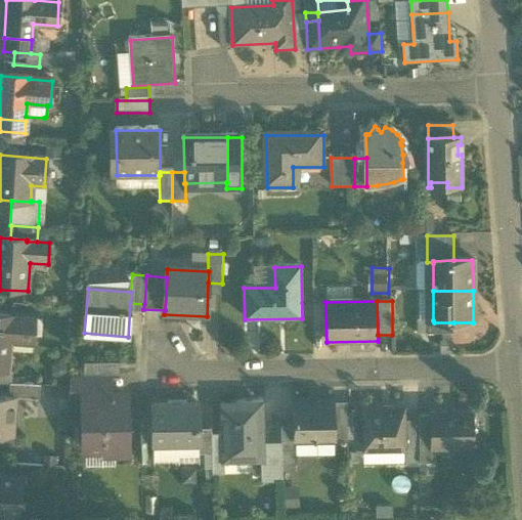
[(0,372),(9,373),(11,342),(36,344),(37,320),(13,318),(13,316),(0,315),(0,372)]
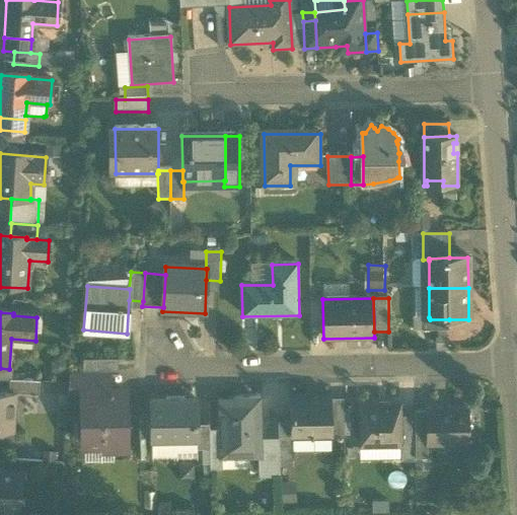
[(424,317),(424,332),(449,332),(449,319),(430,319),(429,317),(424,317)]
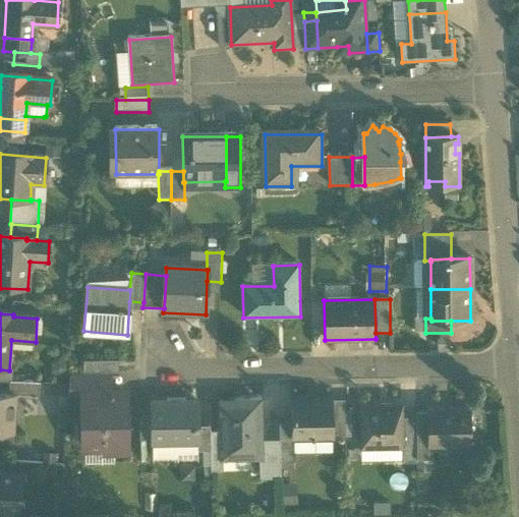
[(84,362),(84,374),(120,374),(120,361),(84,362)]
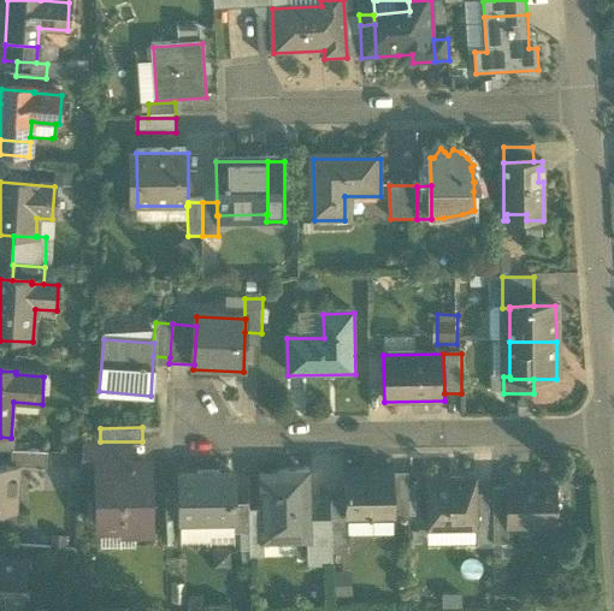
[(0,452),(10,454),(11,438),(0,437),(0,452)]
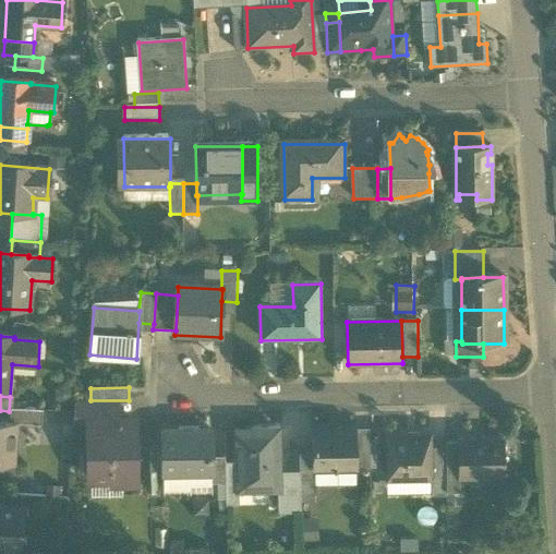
[(108,402),(108,404),(108,423),(122,423),(121,402),(108,402)]
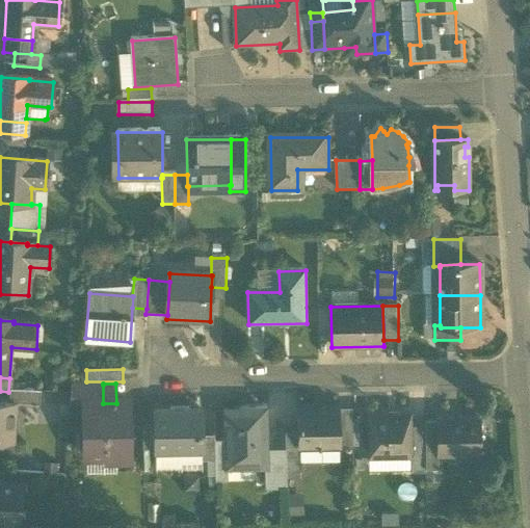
[(74,386),(71,406),(85,406),(85,403),(103,403),(103,385),(74,386)]
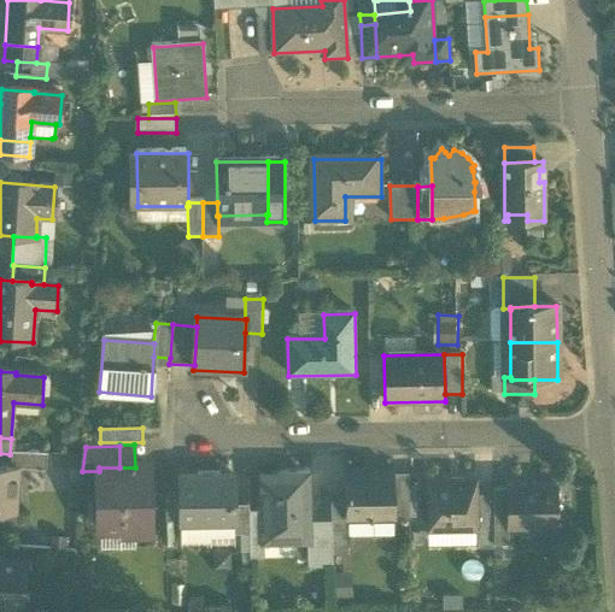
[(17,469),(46,471),(47,457),(10,454),(10,466),(17,468),(17,469)]
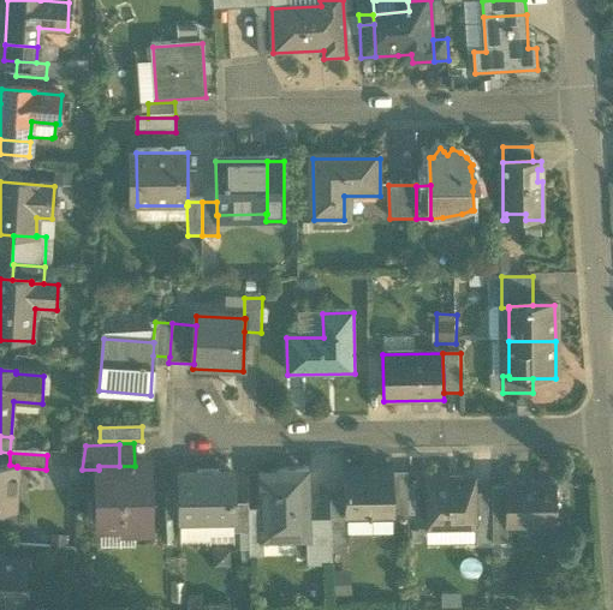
[(0,510),(15,513),(17,467),(17,466),(10,465),(0,464),(0,510)]
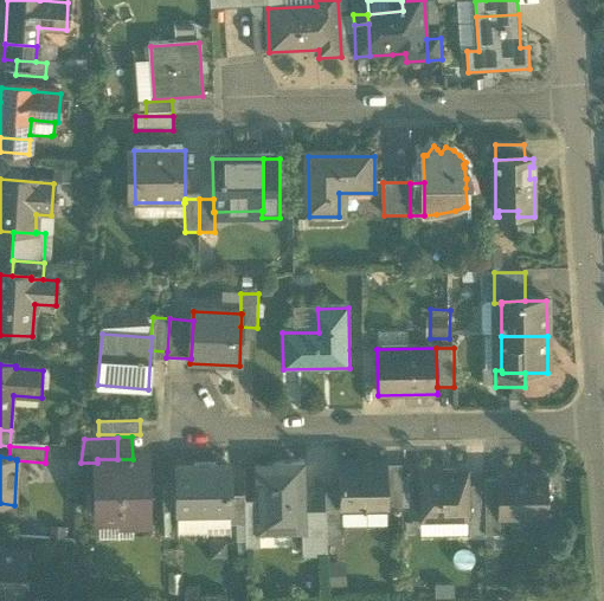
[(121,522),(121,527),(151,525),(148,458),(133,459),(117,459),(97,459),(97,463),(98,523),(121,522)]
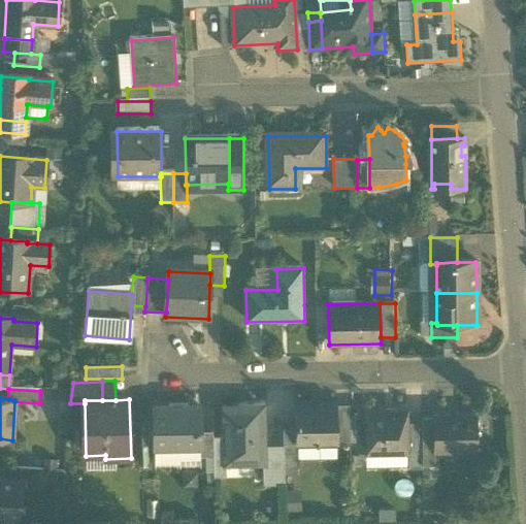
[(298,433),(298,448),(299,448),(338,447),(337,410),(297,411),(298,433)]
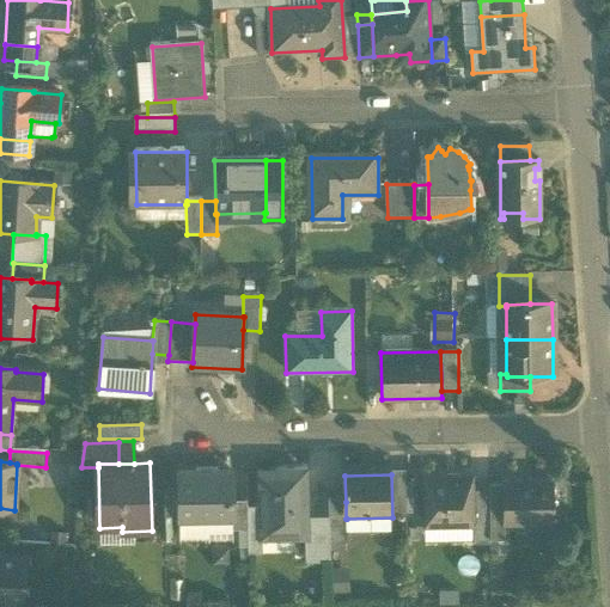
[(391,474),(392,517),(407,517),(407,474),(391,474)]
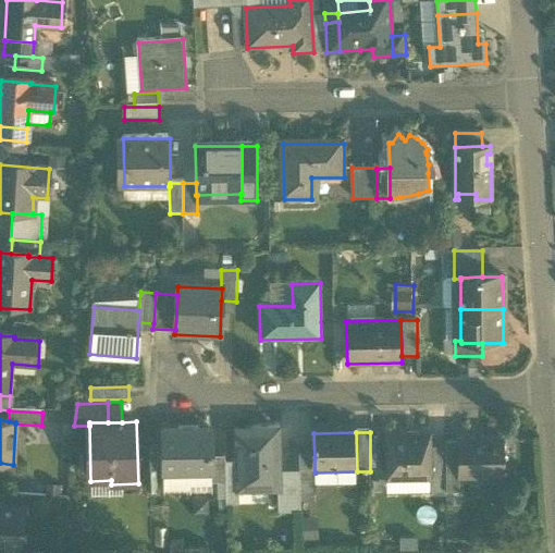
[(239,466),(241,494),(279,493),(280,493),(280,479),(279,434),(239,434),(239,466)]
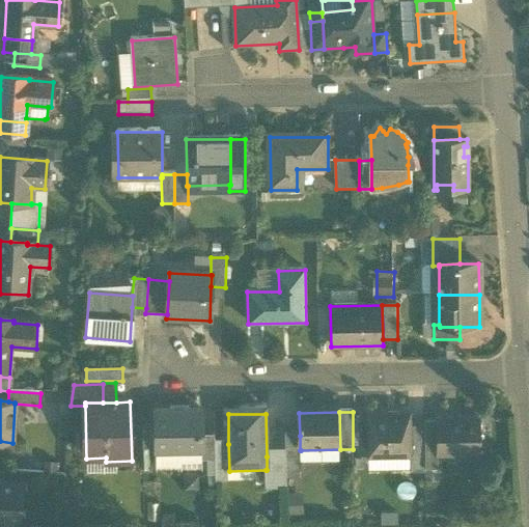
[(156,416),(157,458),(201,456),(203,456),(203,440),(202,416),(156,416)]
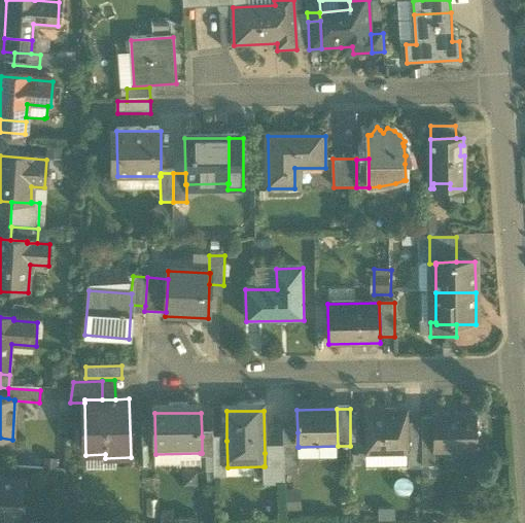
[(366,415),(368,456),(409,455),(408,426),(408,414),(366,415)]
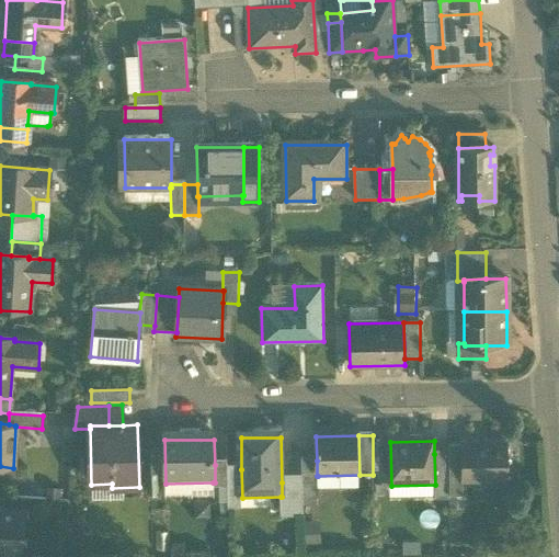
[(464,448),(464,484),(505,482),(504,444),(463,445),(464,448)]
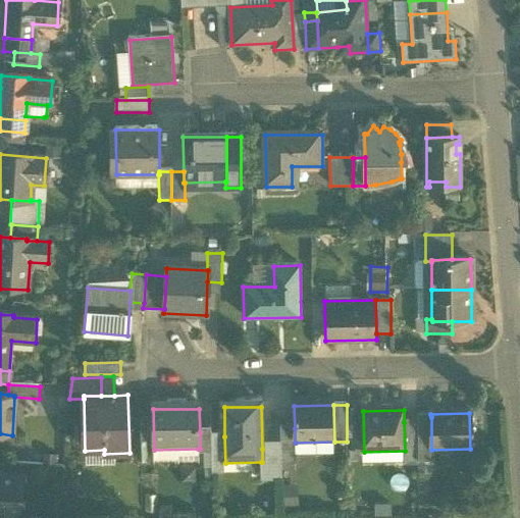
[(418,418),(418,422),(419,464),(432,464),(431,450),(431,417),(418,418)]
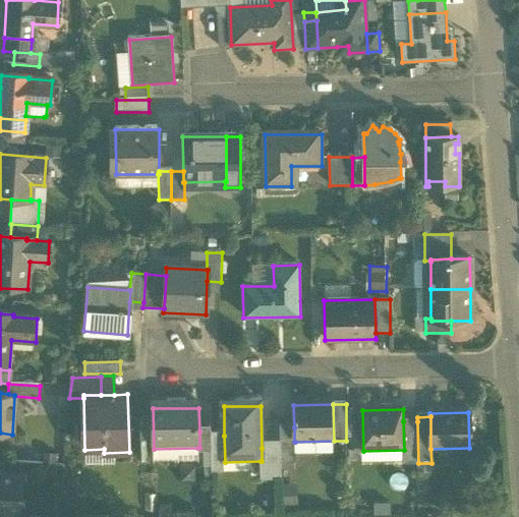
[(404,464),(418,463),(417,421),(403,421),(404,450),(404,464)]
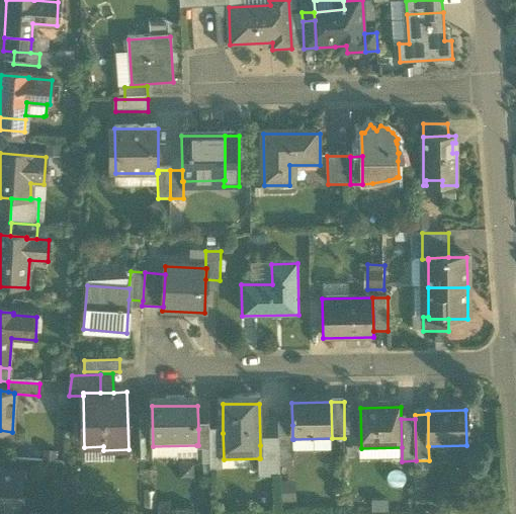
[(279,425),(279,445),(280,465),(293,465),(293,439),(292,439),(292,425),(279,425)]
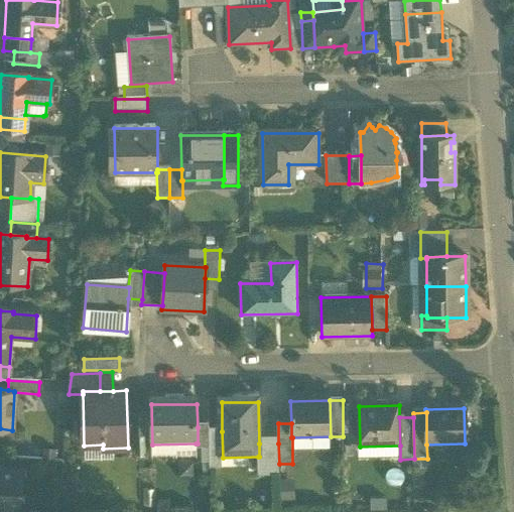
[(196,452),(210,452),(209,431),(209,427),(198,427),(198,443),(196,443),(196,452)]
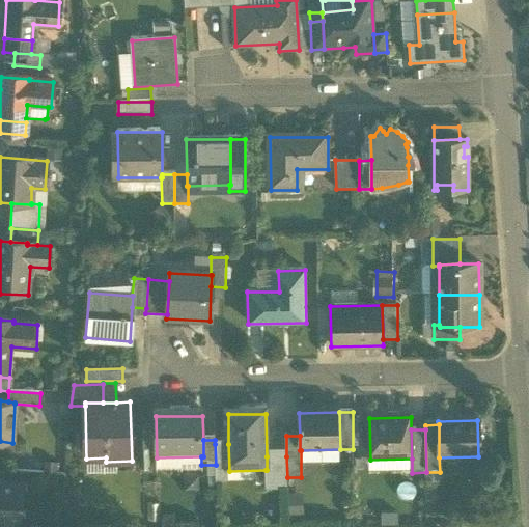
[(228,444),(215,444),(216,465),(216,484),(230,483),(229,471),(228,444)]
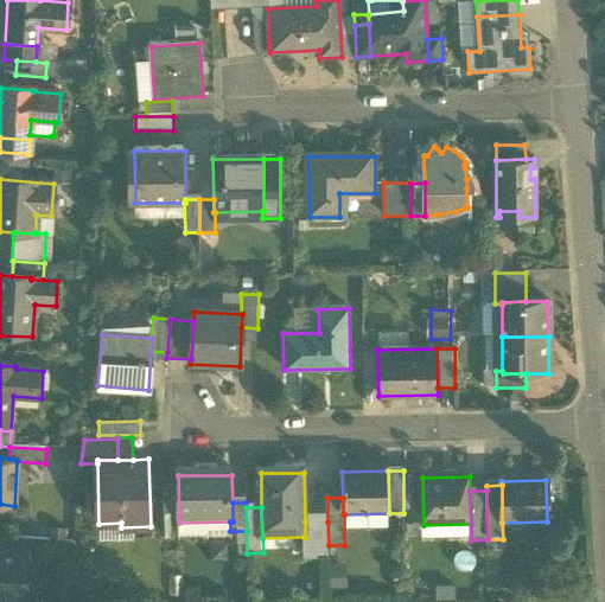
[(329,551),(329,545),(328,522),(305,522),(305,537),(304,537),(304,551),(329,551)]
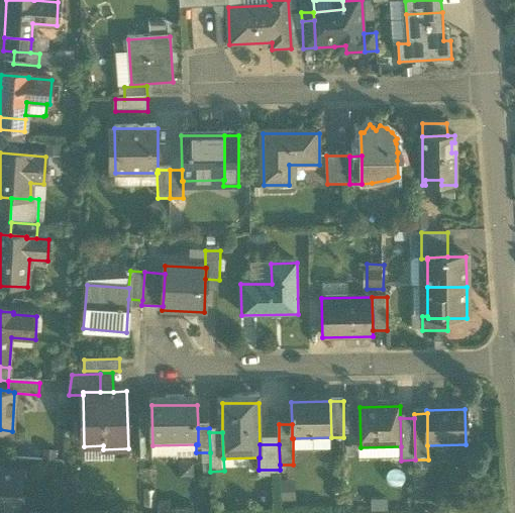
[(0,508),(15,510),(18,473),(0,471),(0,508)]
